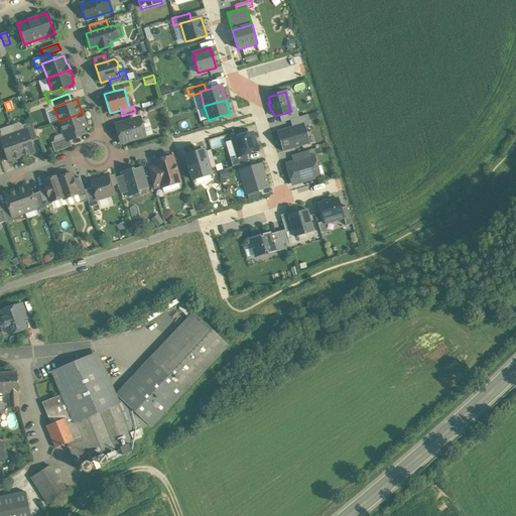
[(296,109),(290,111),(291,111),(279,115),(281,122),(299,117),(296,109)]
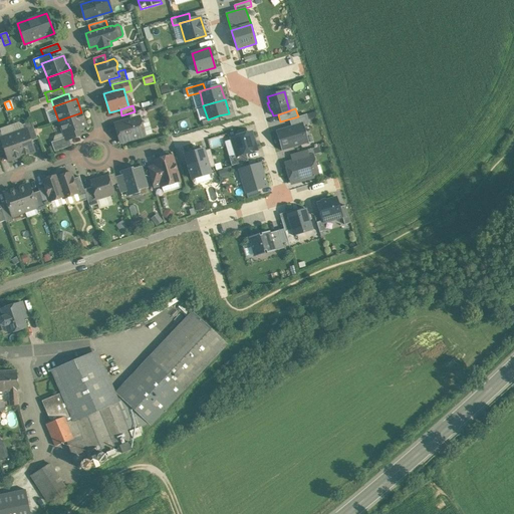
[(135,111),(121,115),(122,115),(129,113),(131,119),(140,116),(141,120),(146,118),(144,109),(135,111)]
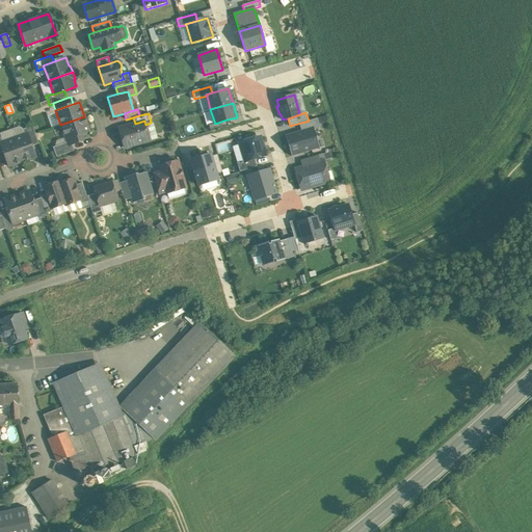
[(84,116),(60,125),(65,137),(68,142),(69,145),(72,143),(83,140),(81,136),(84,135),(83,132),(89,130),(84,116)]
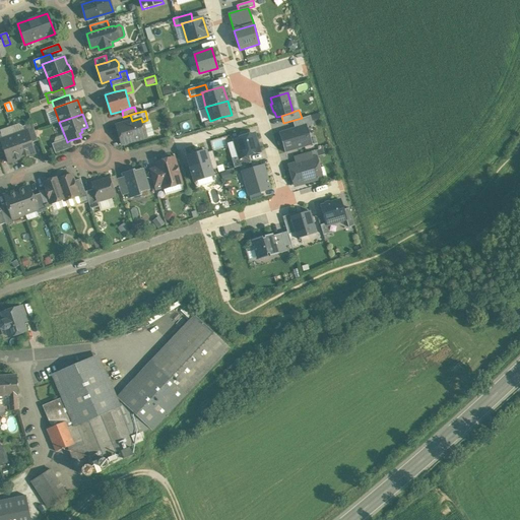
[(293,121),(295,128),(307,124),(307,127),(313,125),(311,116),(293,121)]
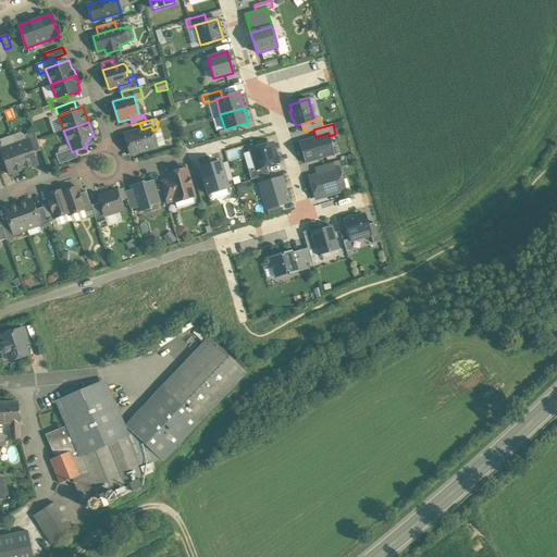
[(239,132),(237,125),(225,130),(219,131),(221,137),(239,132)]
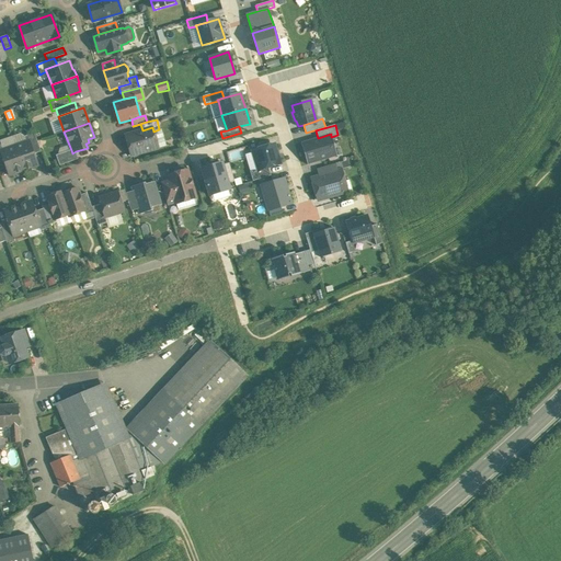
[(142,130),(125,135),(132,156),(159,148),(153,132),(152,127),(142,130)]
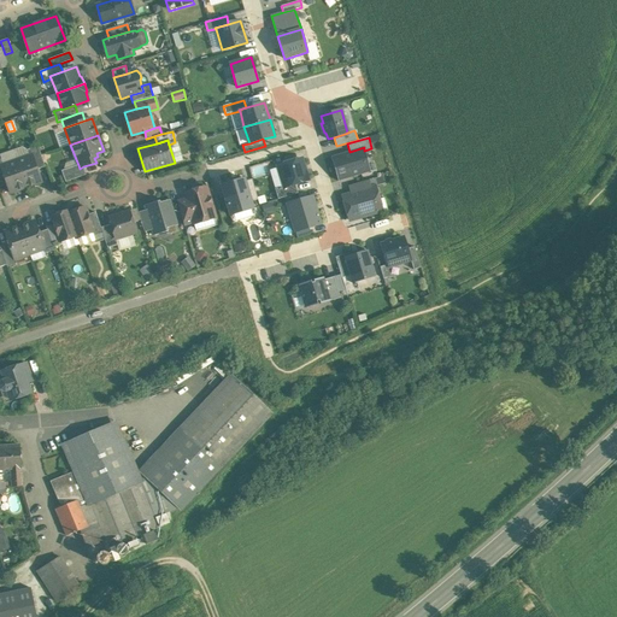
[(37,146),(27,150),(29,156),(33,154),(37,170),(46,166),(37,146)]
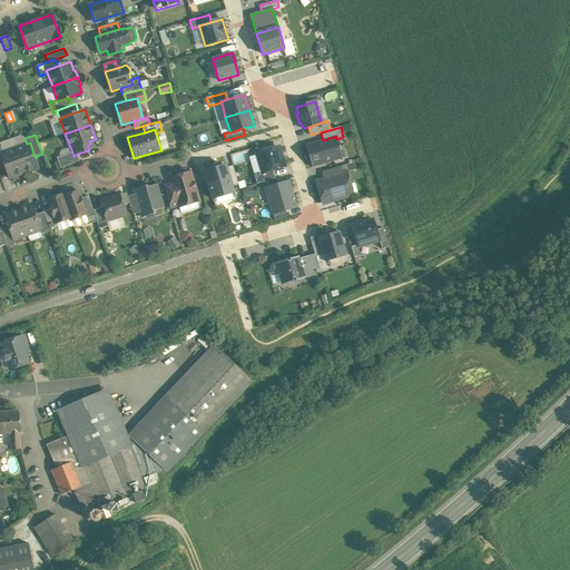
[(323,140),(306,145),(312,167),(342,159),(336,139),(336,136),(323,140)]
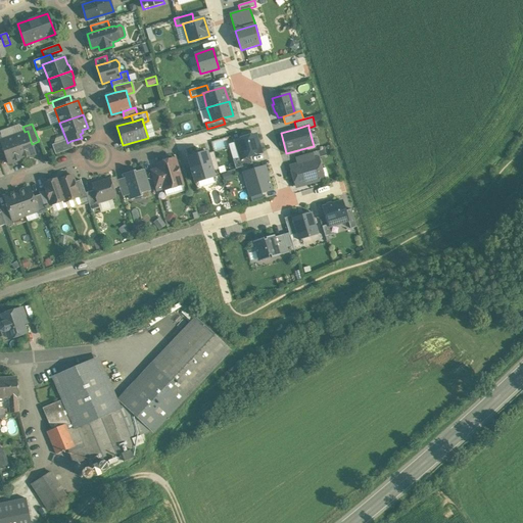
[(25,132),(13,136),(21,159),(36,154),(32,144),(28,131),(25,132)]
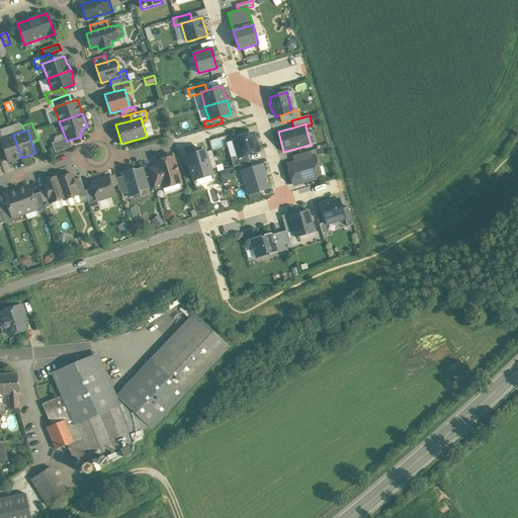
[(55,137),(54,143),(66,139),(64,134),(55,137)]
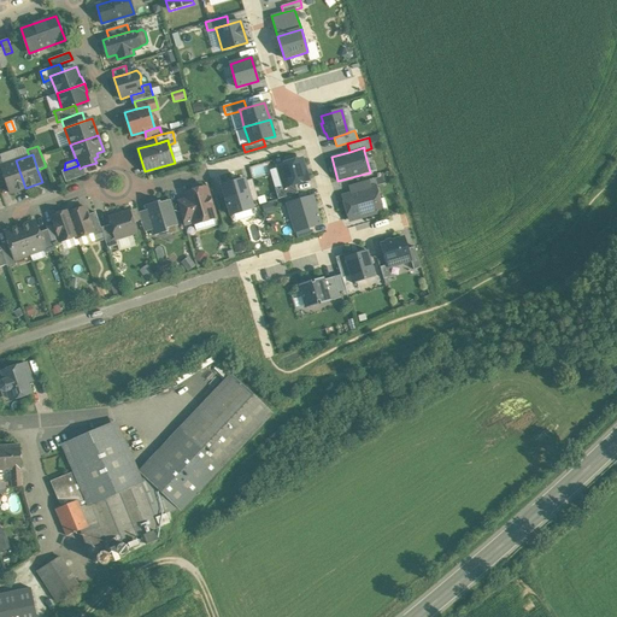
[(301,159),(278,166),(285,186),(285,187),(295,183),(307,180),(301,159)]
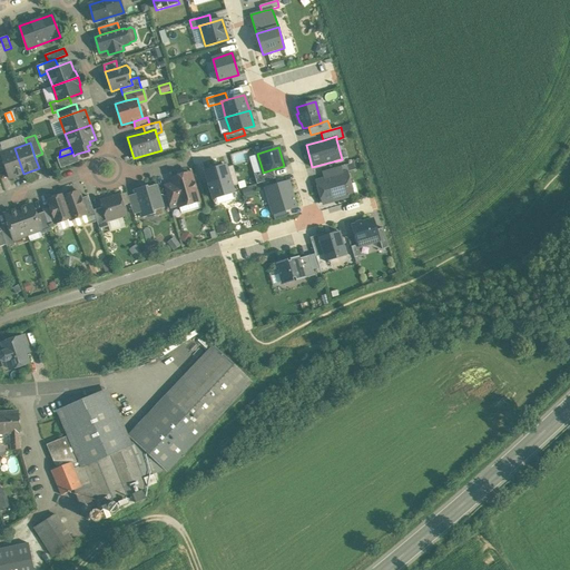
[(3,153),(0,154),(6,167),(9,178),(23,174),(15,148),(3,153)]
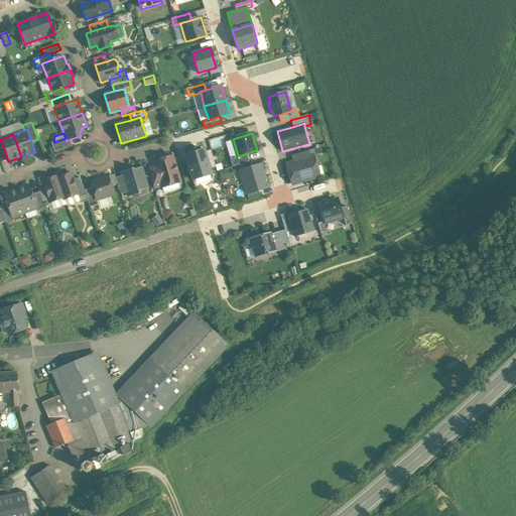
[(67,141),(66,138),(53,142),(51,143),(54,152),(72,146),(70,139),(67,141)]
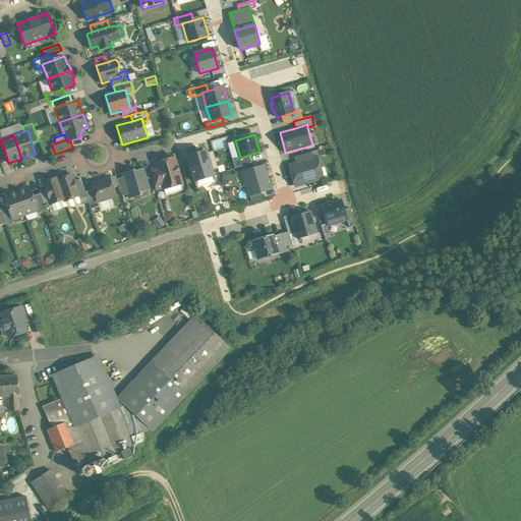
[(207,151),(187,157),(194,182),(214,176),(212,170),(207,154),(207,151)]
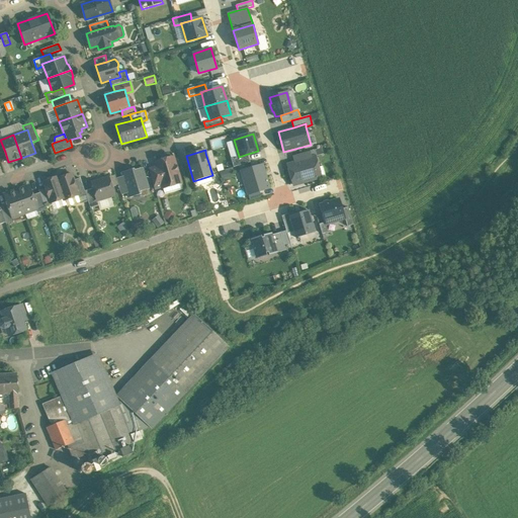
[(211,151),(205,153),(210,169),(217,167),(211,151)]
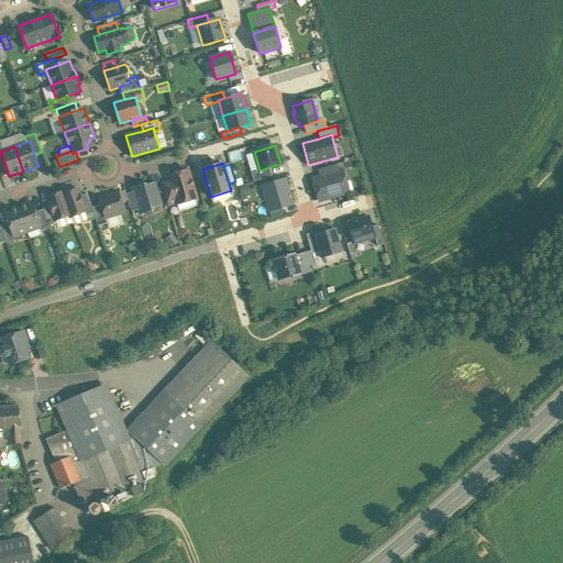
[(318,169),(320,177),(339,172),(337,164),(318,169)]
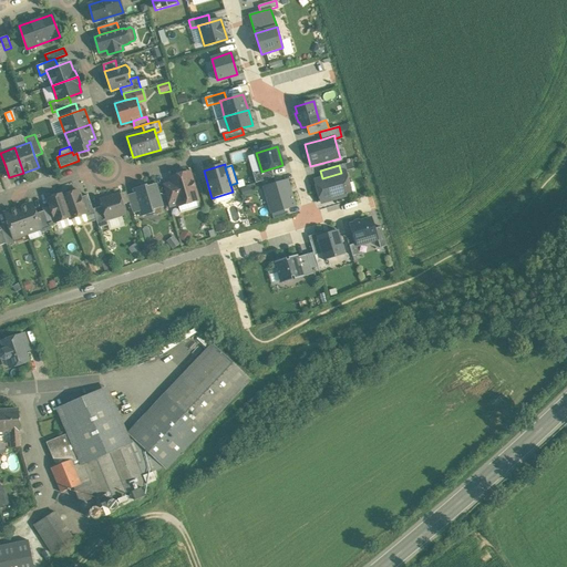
[(274,177),(271,168),(261,172),(261,171),(253,174),(256,183),(274,177)]
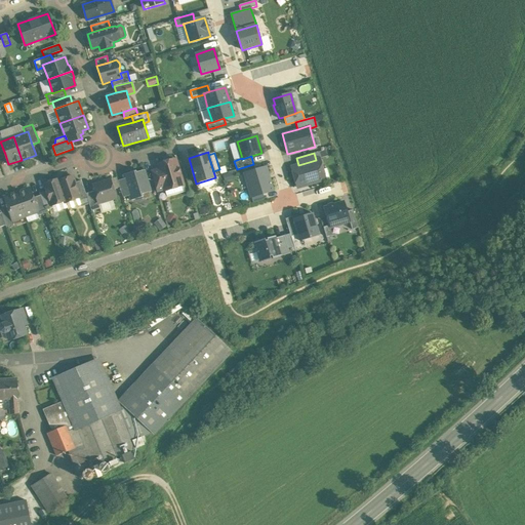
[(176,159),(157,165),(164,187),(165,191),(184,185),(176,159)]
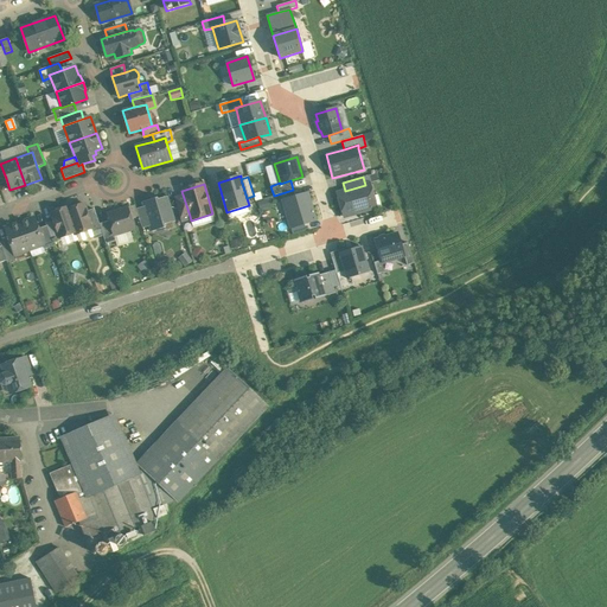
[(345,191),(337,193),(344,215),(352,212),(352,213),(352,215),(372,209),(369,197),(372,197),(372,196),(369,184),(365,185),(345,191)]
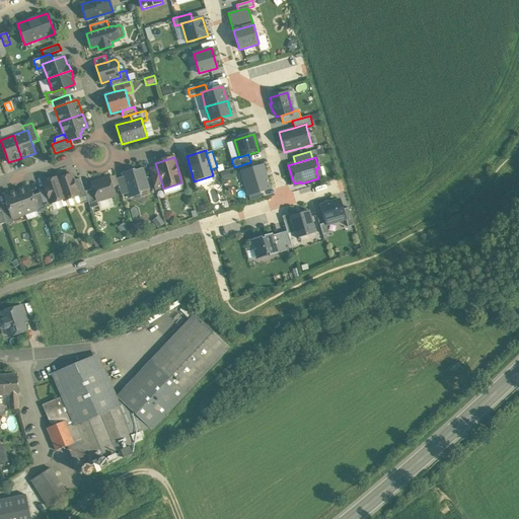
[(263,165),(241,171),(248,195),(270,189),(263,165)]
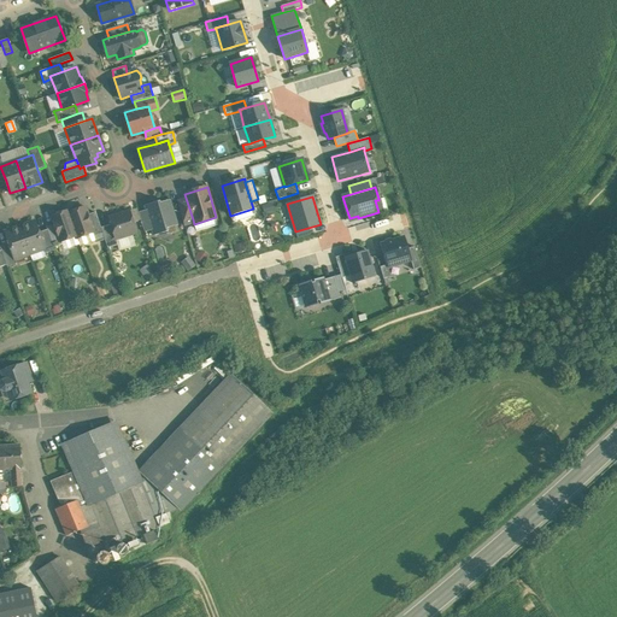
[(186,198),(177,201),(183,222),(193,219),(186,198)]
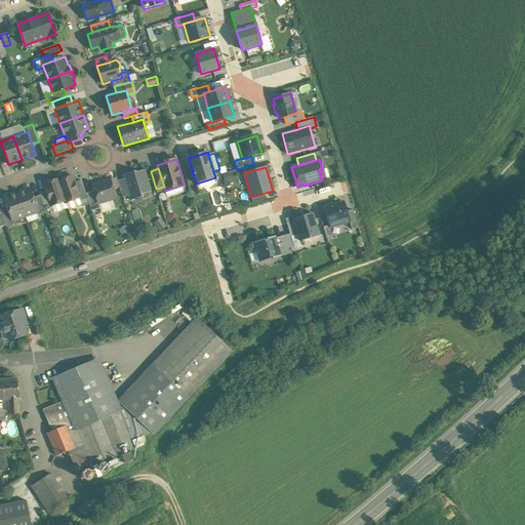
[(135,171),(124,174),(125,178),(130,196),(131,200),(143,197),(142,194),(150,191),(145,171),(136,173),(135,171)]
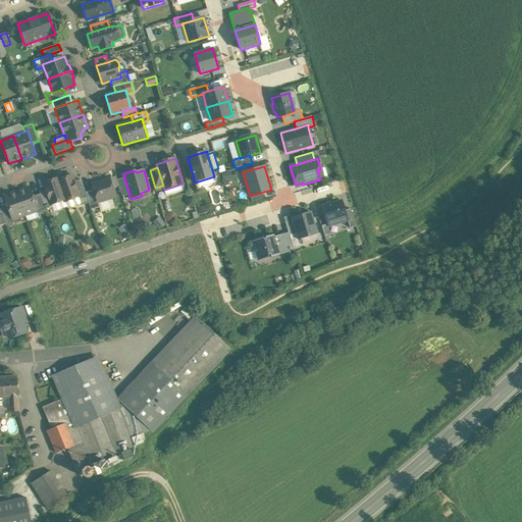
[(58,180),(65,201),(79,197),(80,197),(74,181),(71,175),(58,180)]
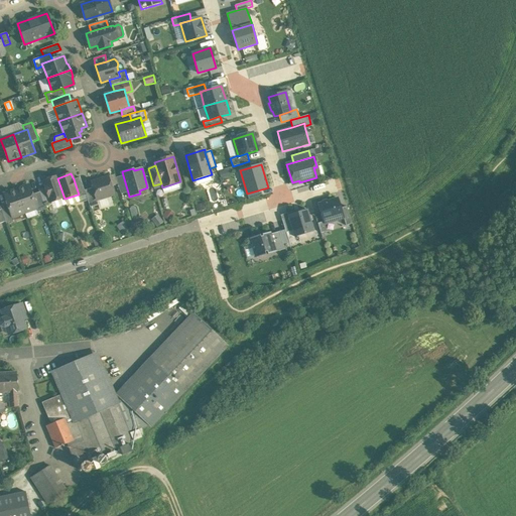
[(108,175),(91,180),(93,187),(97,201),(114,196),(108,175)]
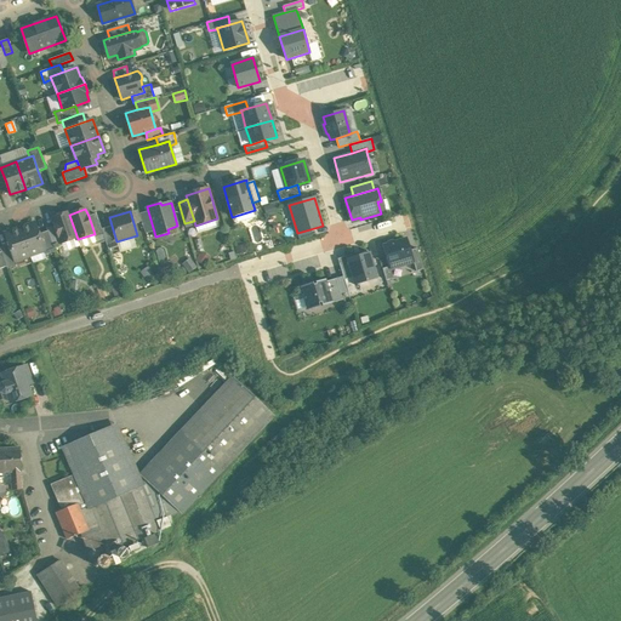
[(154,232),(148,211),(140,214),(146,233),(154,232)]
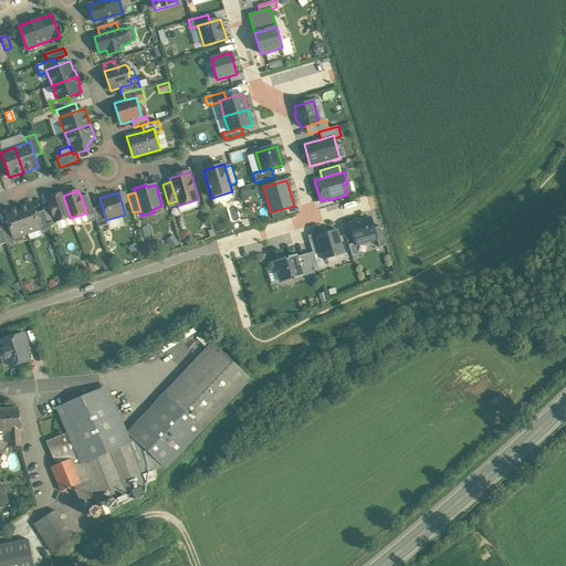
[(63,194),(48,199),(50,206),(55,221),(56,221),(70,217),(71,219),(71,218),(63,196),(63,194)]
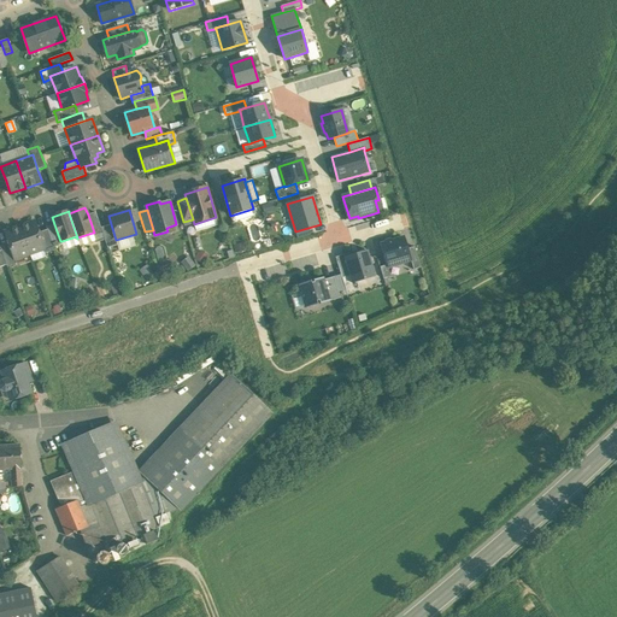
[(103,233),(101,228),(95,212),(88,215),(94,233),(93,233),(94,235),(103,233)]
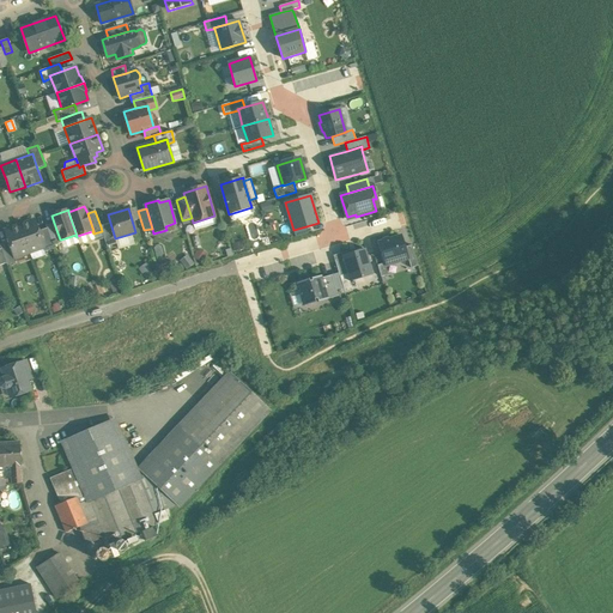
[(35,220),(19,225),(29,253),(43,248),(44,247),(38,231),(35,220)]
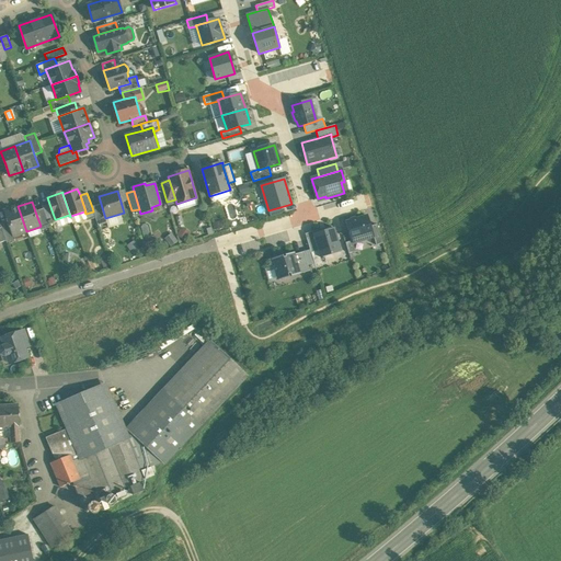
[(49,204),(43,206),(49,225),(57,222),(56,219),(55,219),(49,204)]
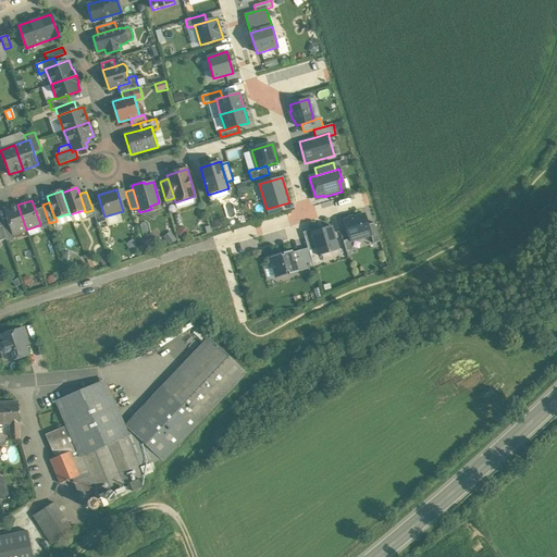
[(91,206),(93,210),(95,219),(97,224),(107,221),(104,217),(100,202),(91,206)]
